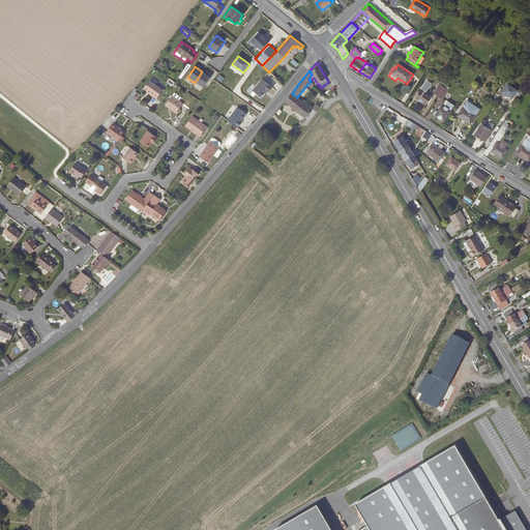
[(210,76),(202,71),(195,83),(203,88),(210,76)]
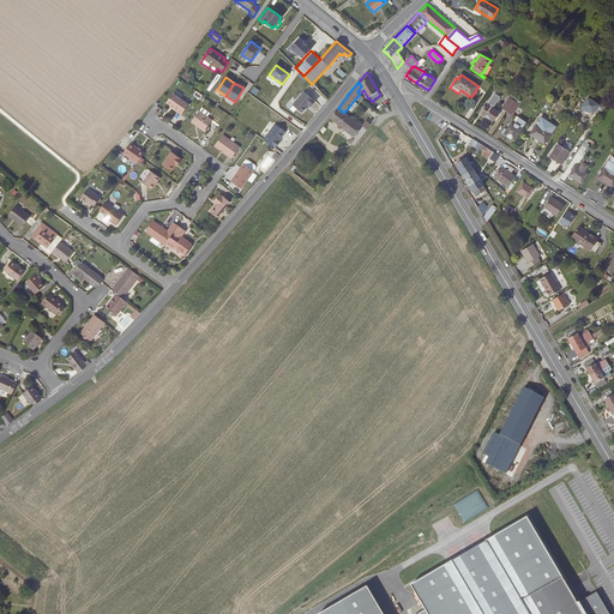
[(315,101),(305,92),(292,108),(302,116),(315,101)]
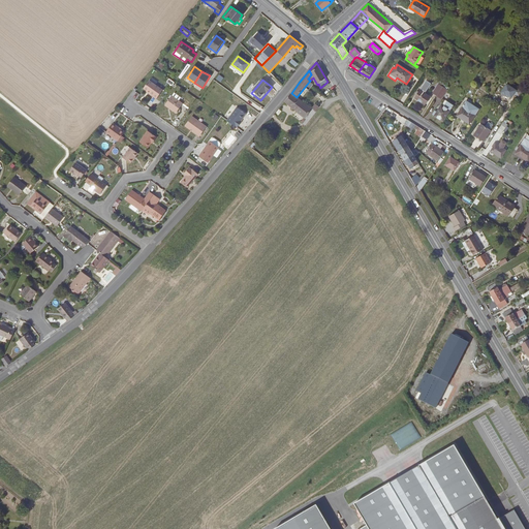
[(162,90),(149,81),(144,89),(150,93),(149,94),(156,99),(162,90)]
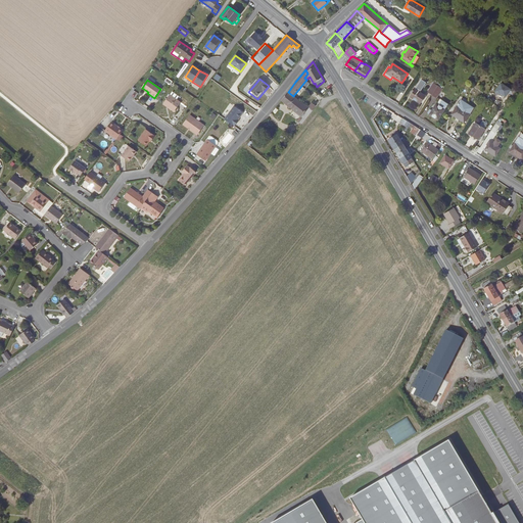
[(421,80),(410,97),(420,103),(425,96),(420,92),(426,83),(421,80)]
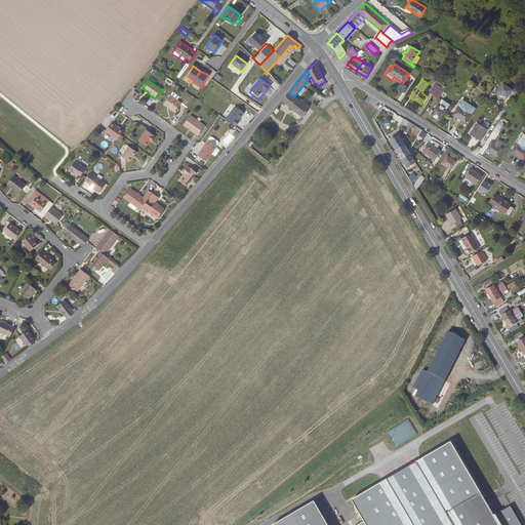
[(307,81),(298,91),(303,94),(311,84),(307,81)]
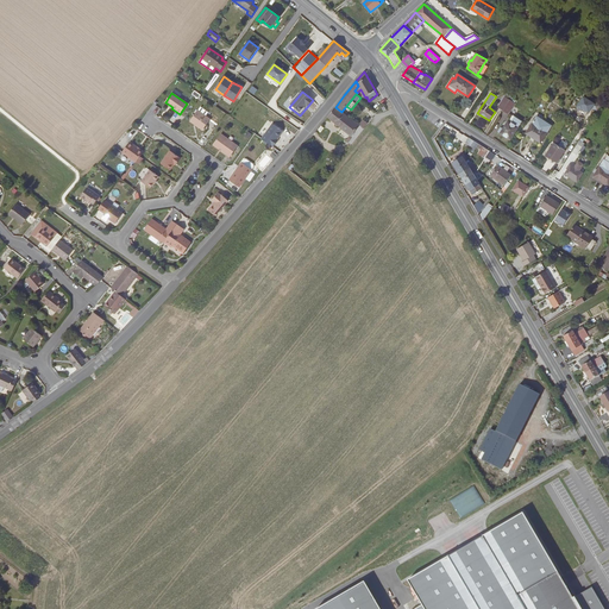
[(503,111),(509,100),(506,98),(504,96),(497,107),(503,111)]
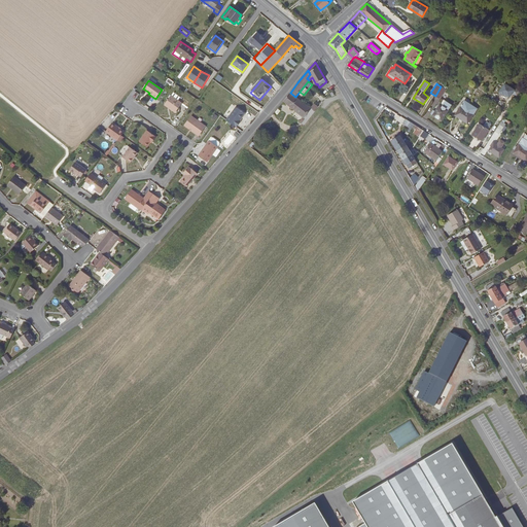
[(510,99),(515,91),(505,84),(499,93),(503,95),(504,95),(510,99)]
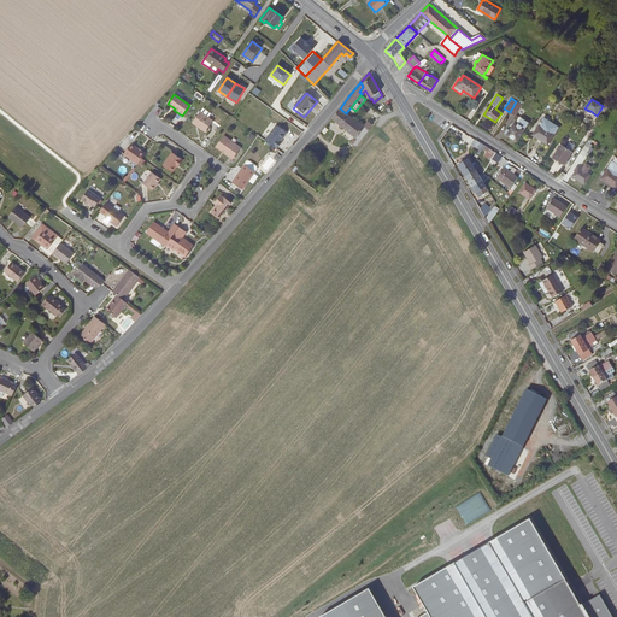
[(516,101),(510,112),(515,115),(522,105),(522,104),(516,101)]
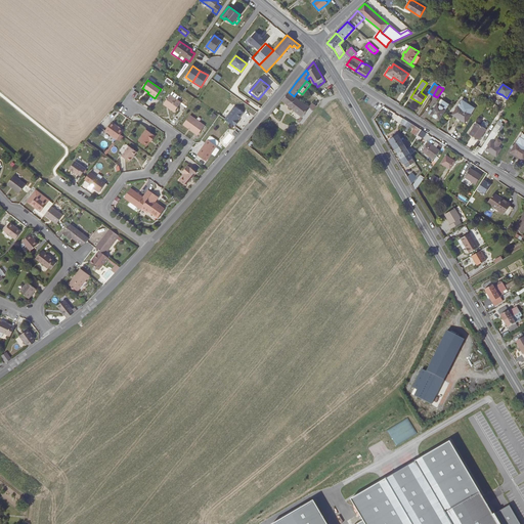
[(133,100),(138,93),(132,89),(127,96),(133,100)]
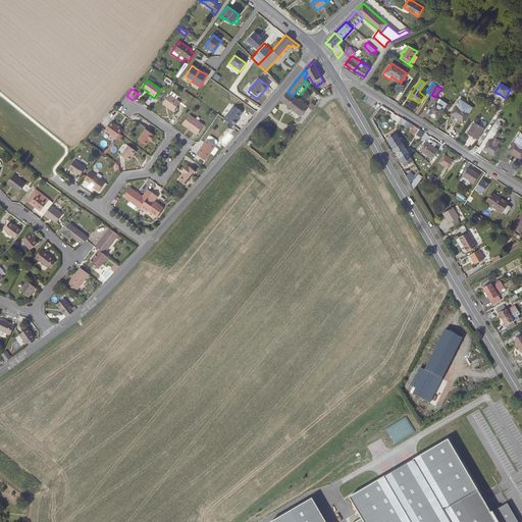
[(301,116),(308,108),(296,99),(293,96),(288,92),(283,96),(280,100),(301,116)]
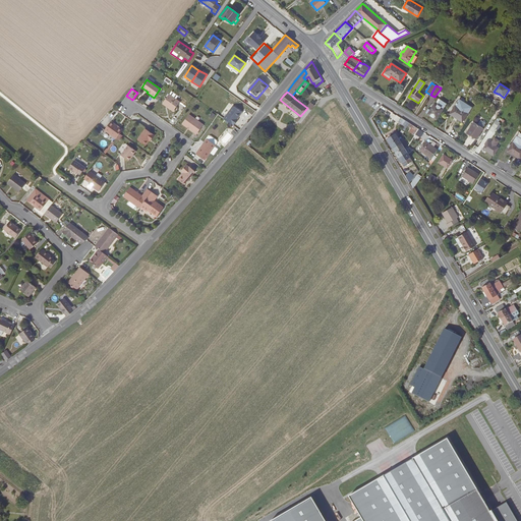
[(311,111),(323,97),(319,93),(307,108),(311,111)]
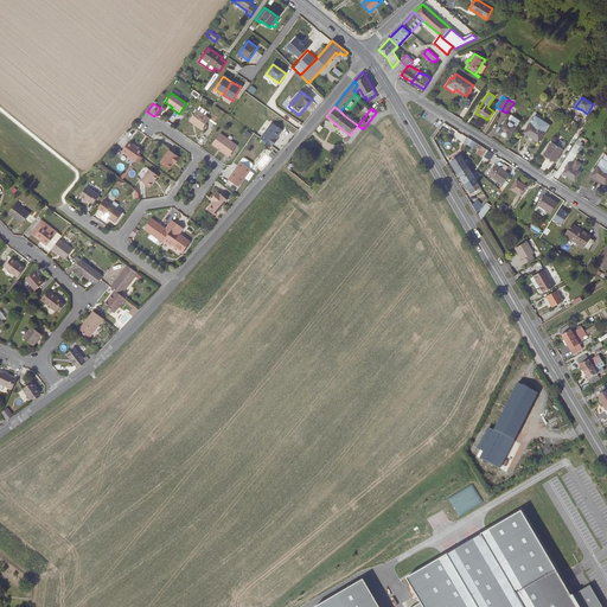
[(197,110),(190,120),(197,126),(197,127),(202,131),(210,120),(205,116),(197,110)]
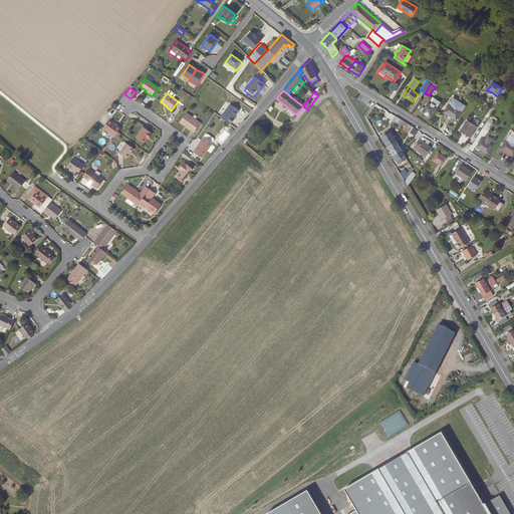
[(434,98),(432,97),(430,101),(432,102),(431,103),(429,101),(425,109),(423,107),(420,111),(431,117),(441,102),(434,98)]
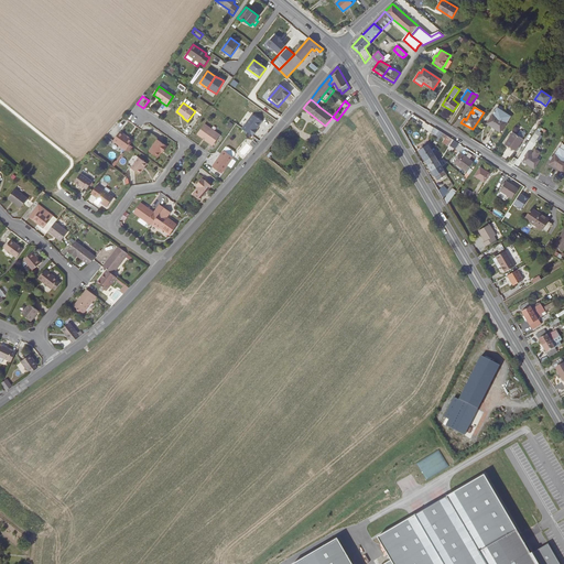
[(510,116),(497,108),(487,123),(500,132),(510,116)]
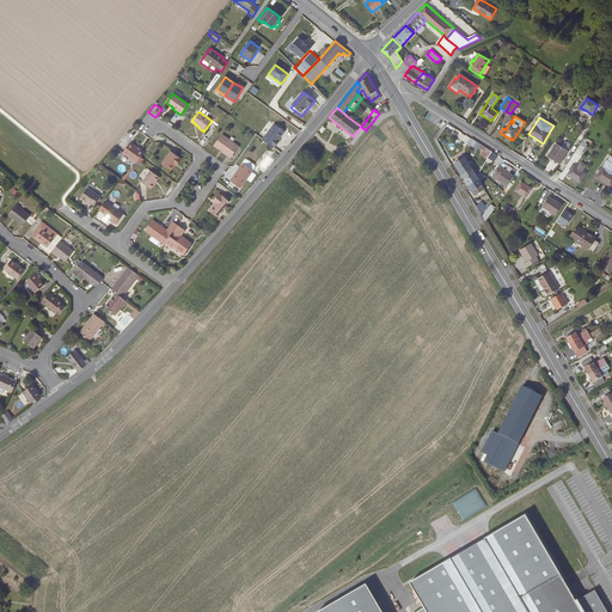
[(274,124),(263,140),(274,148),(277,144),(276,142),(285,133),(274,124)]
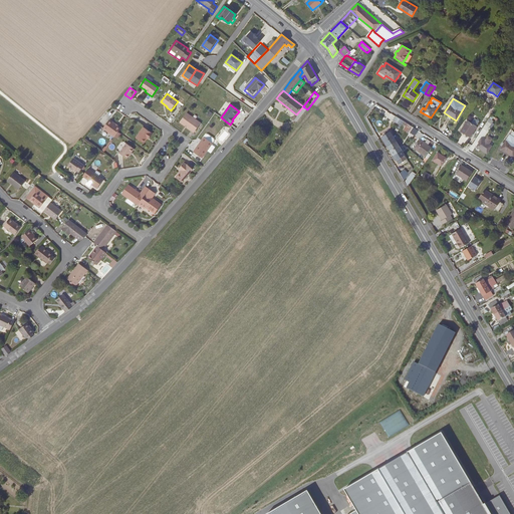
[(307,109),(303,106),(296,114),(296,115),(300,117),(307,109)]
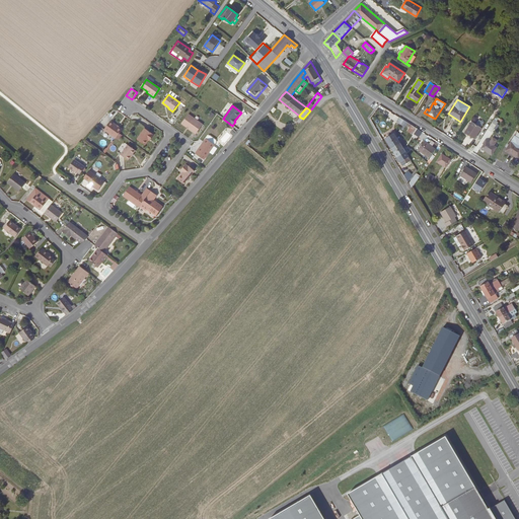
[(203,125),(189,115),(181,124),(196,134),(203,125)]
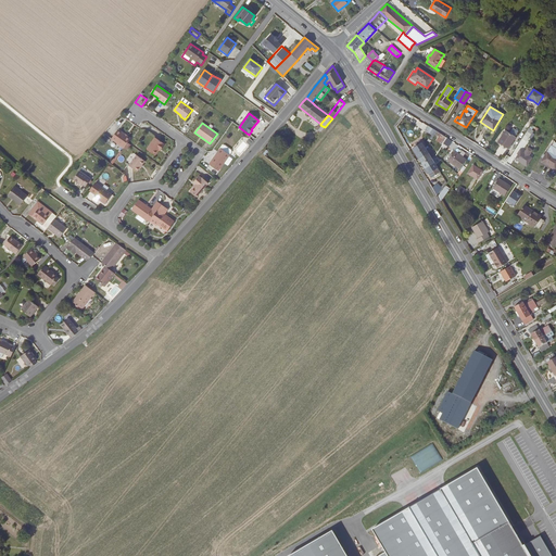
[(433,137),(437,131),(428,126),(425,130),(432,135),(430,138),(431,139),(433,137)]
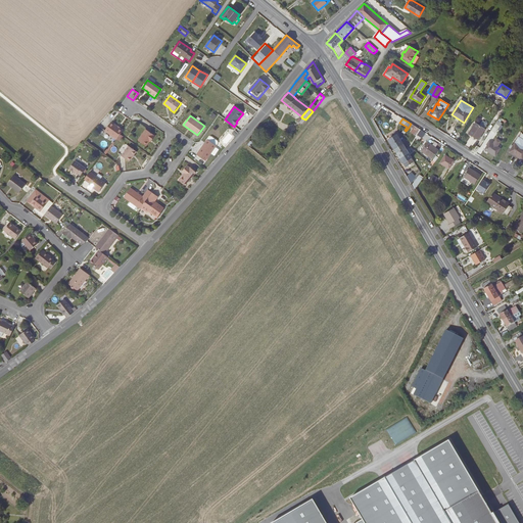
[(478,139),(485,129),(484,129),(487,124),(482,121),(479,126),(475,123),(475,124),(469,132),(469,133),(478,139)]
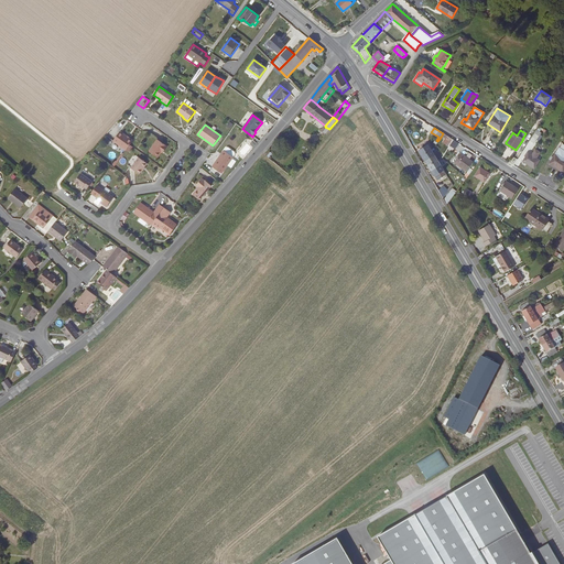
[(534,143),(541,132),(537,130),(534,132),(535,133),(530,141),(534,143)]
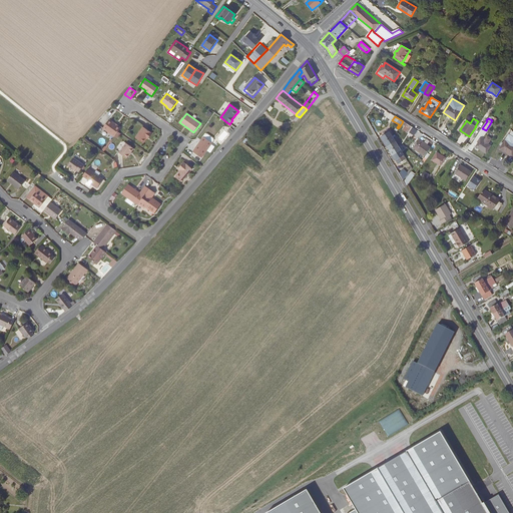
[(102,128),(114,137),(118,131),(120,128),(109,120),(102,128)]
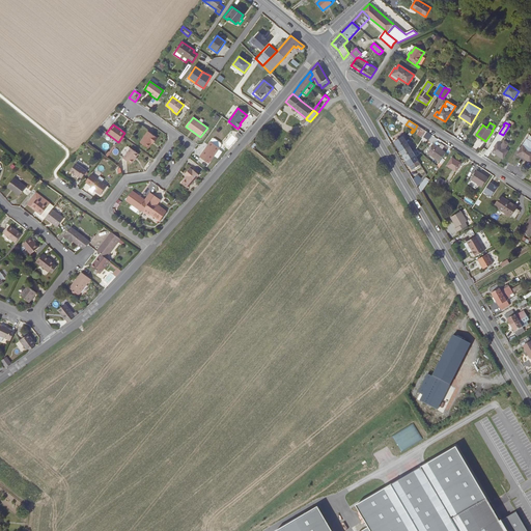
[(422,138),(427,132),(417,126),(414,131),(422,138)]
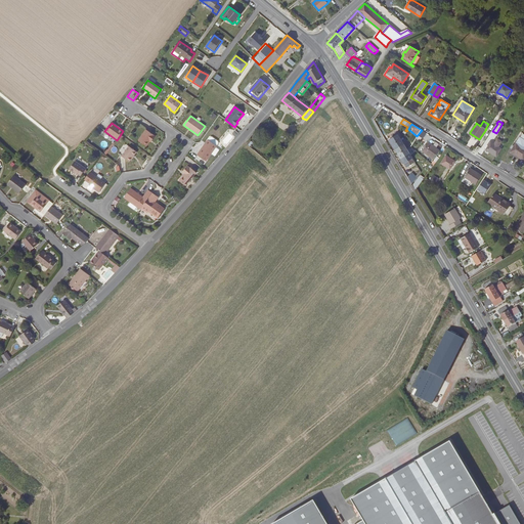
[(146,130),(138,140),(146,146),(150,140),(151,141),(155,136),(146,130)]
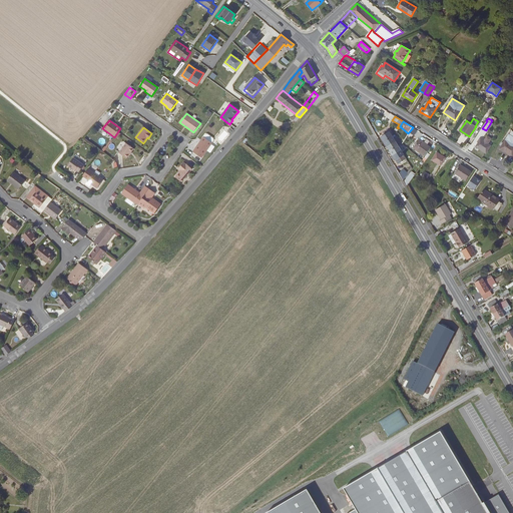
[(217,137),(221,142),(229,135),(225,130),(217,137)]
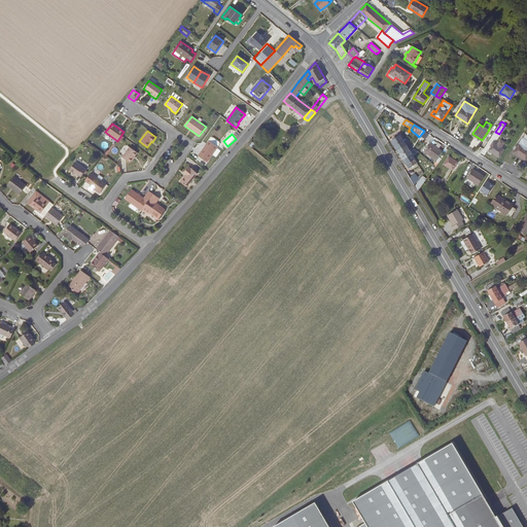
[(397,150),(409,143),(407,140),(403,142),(399,136),(391,141),(394,145),(397,150)]
